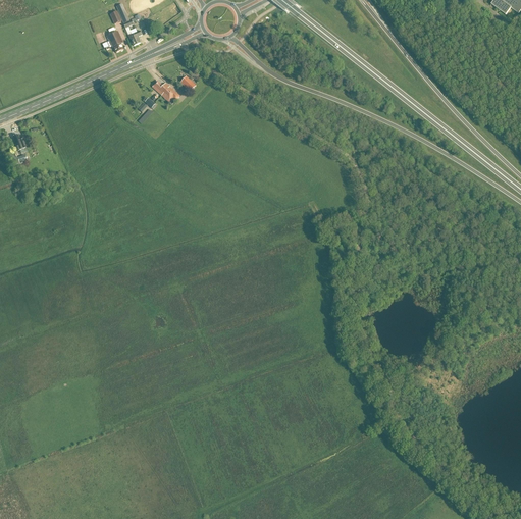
[(491,0),(490,3),(505,13),(510,6),(518,12),(520,6),(520,0),(491,0)]
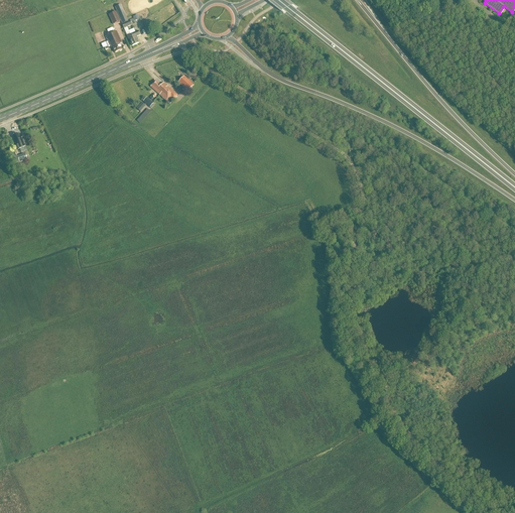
[(114,5),(121,21),(127,19),(120,2),(114,5)]
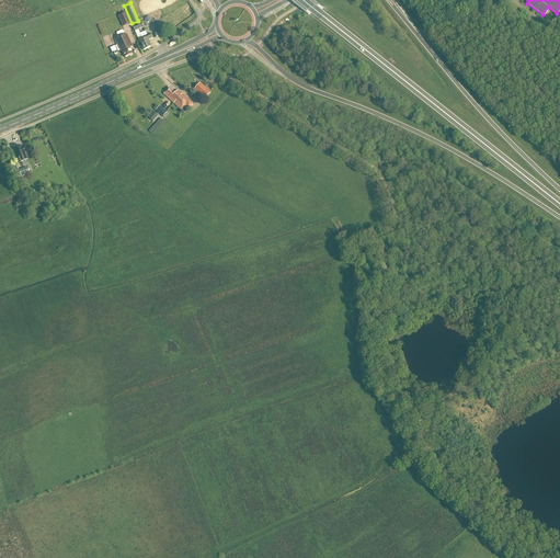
[(117,13),(122,24),(130,21),(125,10),(117,13)]
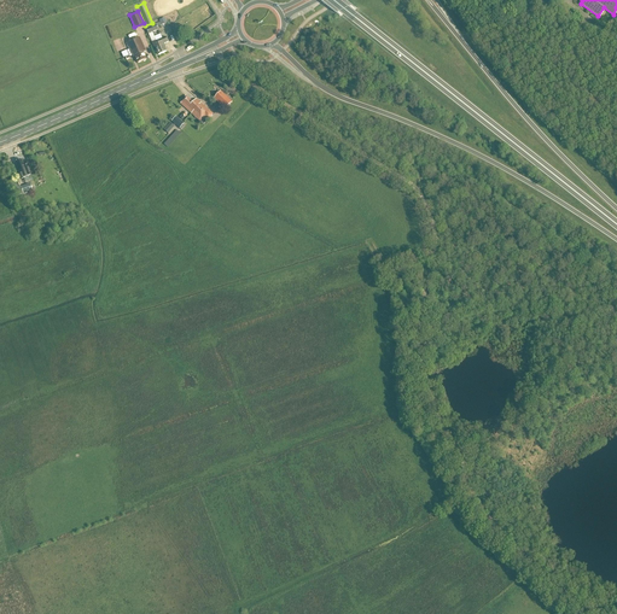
[(147,31),(155,47),(157,53),(167,50),(163,42),(168,40),(166,35),(162,36),(155,40),(151,30),(157,28),(156,24),(161,22),(161,21),(159,19),(155,22),(155,23),(145,27),(147,31)]
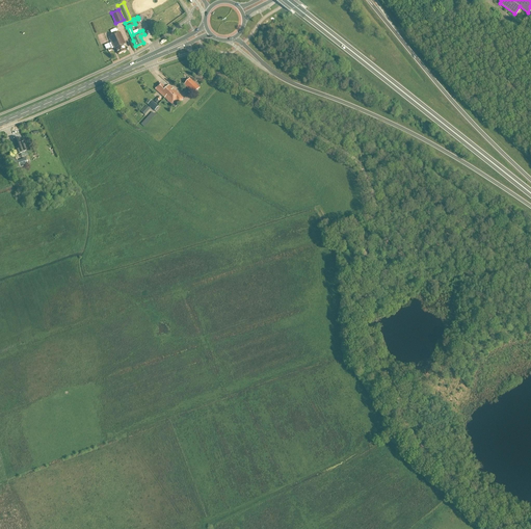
[(123,43),(125,42),(120,30),(108,35),(112,45),(113,44),(114,47),(115,47),(118,52),(126,49),(123,43)]
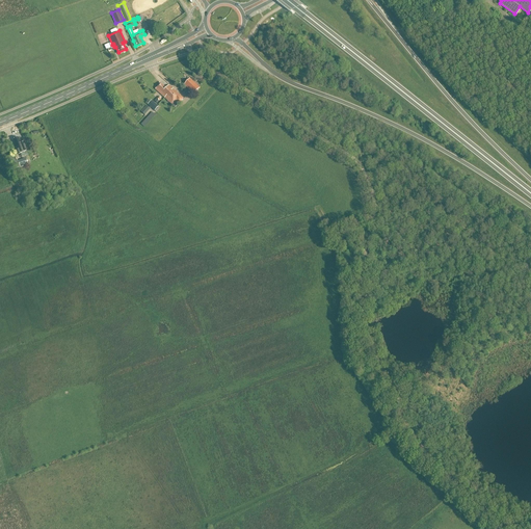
[(189,76),(183,83),(193,91),(198,85),(189,76)]
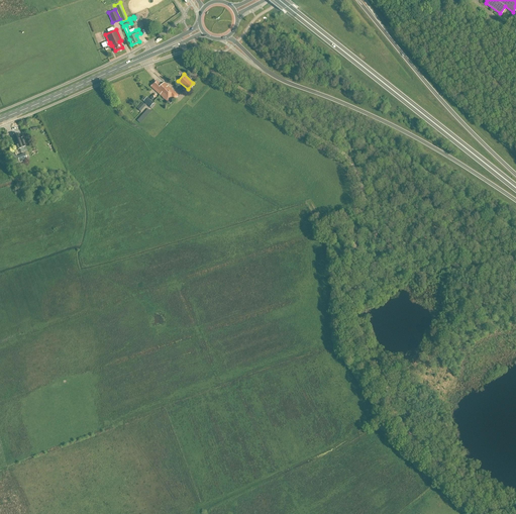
[(150,85),(159,93),(167,84),(164,81),(161,84),(156,79),(150,85)]
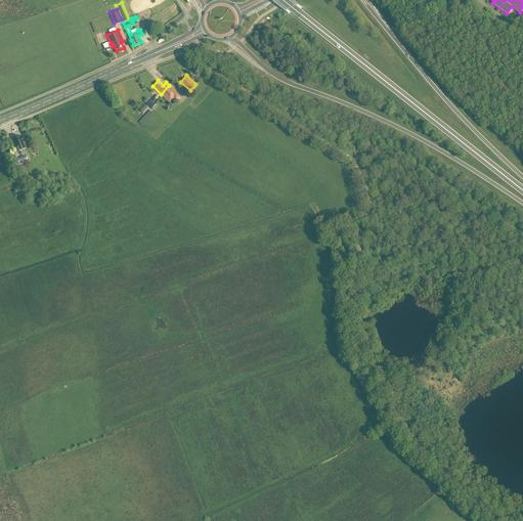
[(169,100),(173,96),(176,99),(179,94),(169,85),(161,94),(169,100)]
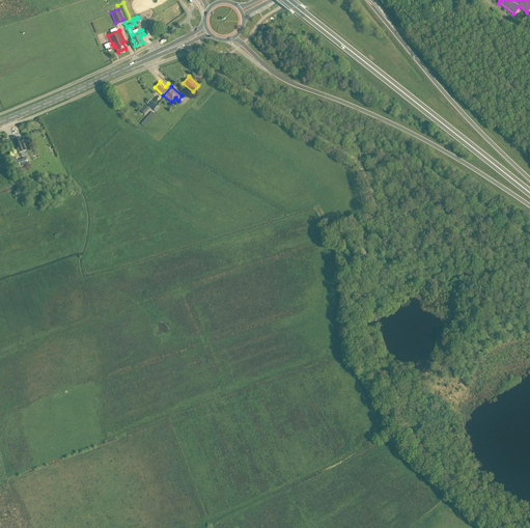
[(158,104),(150,98),(146,102),(154,108),(158,104)]
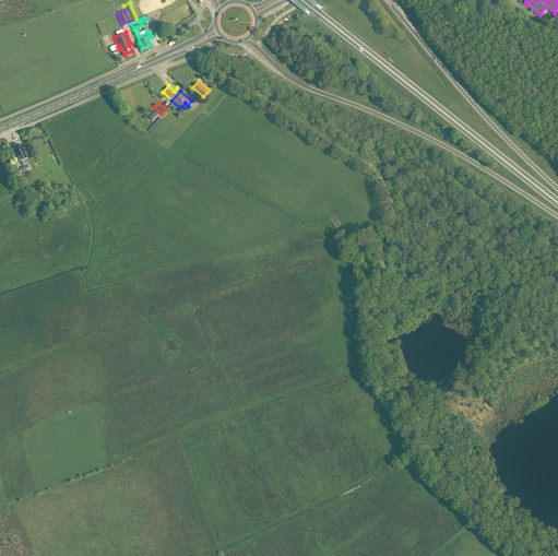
[(151,118),(157,111),(153,108),(147,115),(151,118)]
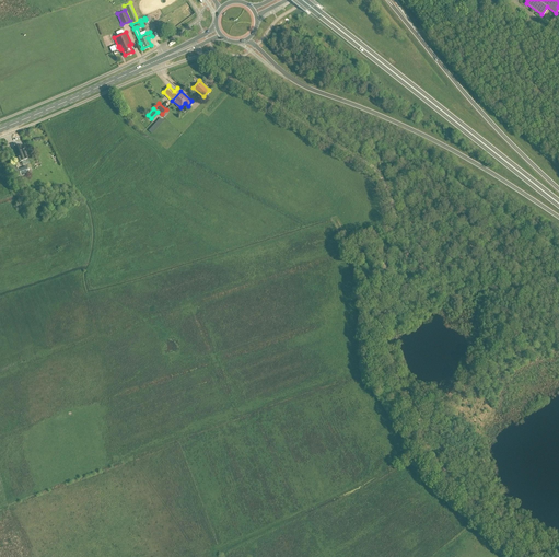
[(18,143),(13,144),(18,158),(19,160),(25,158),(27,158),(24,148),(20,149),(18,143)]
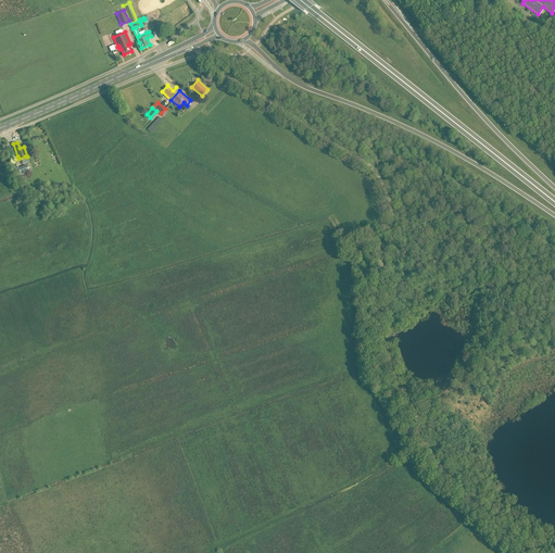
[(26,164),(17,167),(20,173),(28,170),(26,164)]
